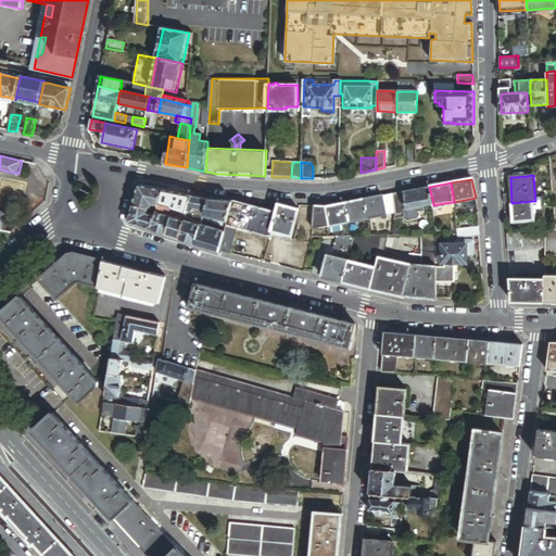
[(139,186),(134,205),(149,210),(151,210),(152,204),(155,205),(158,206),(159,204),(162,190),(139,186)]
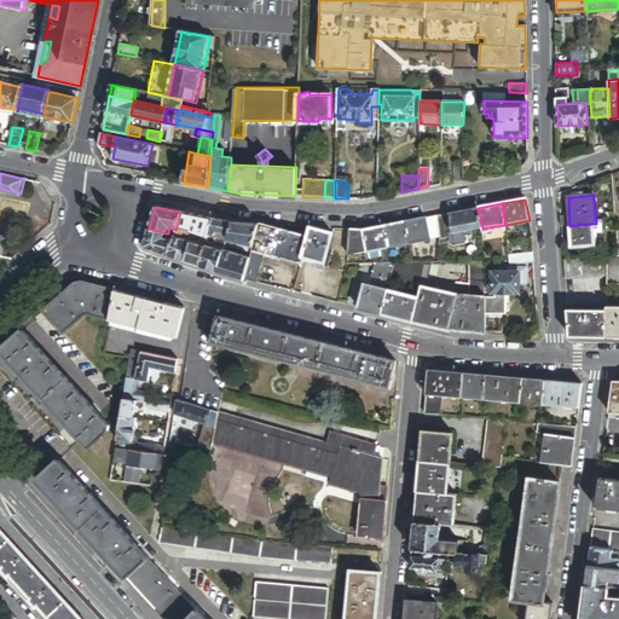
[(482,227),(478,208),(449,214),(452,232),(467,230),(472,230),(482,227)]
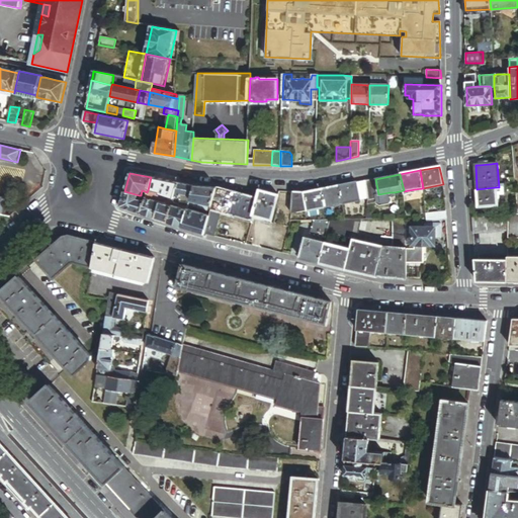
[(162,180),(151,177),(148,190),(159,193),(159,194),(174,199),(174,196),(178,183),(165,180),(162,180)]
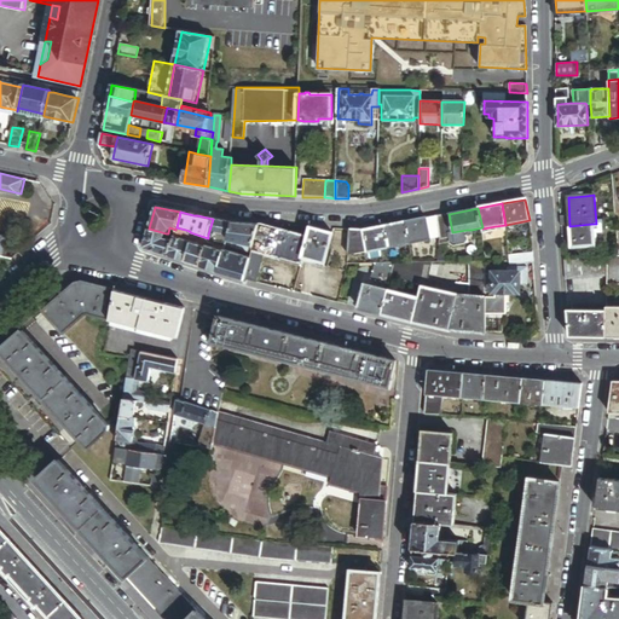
[(438,217),(439,237),(439,242),(453,239),(453,238),(452,232),(449,214),(438,217)]
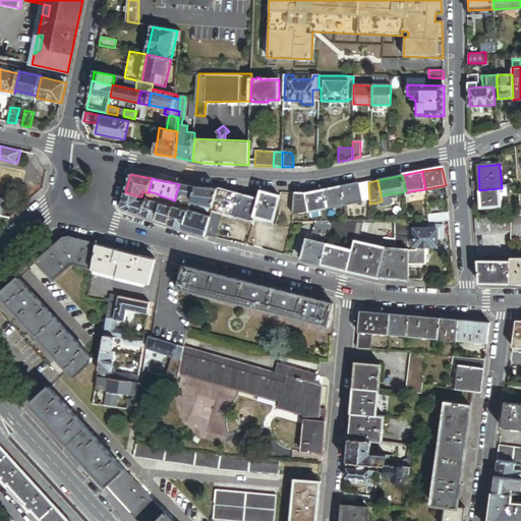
[(368,182),(358,184),(361,201),(369,199),(368,182)]
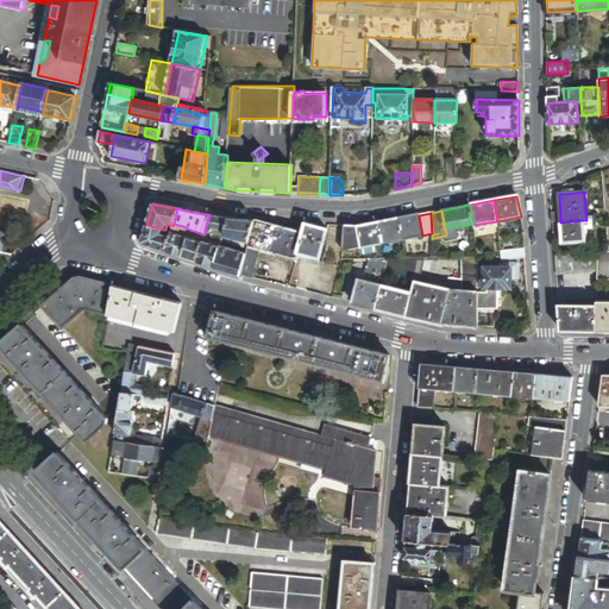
[(209,215),(205,231),(211,233),(212,228),(221,231),(220,236),(224,236),(228,219),(209,215)]
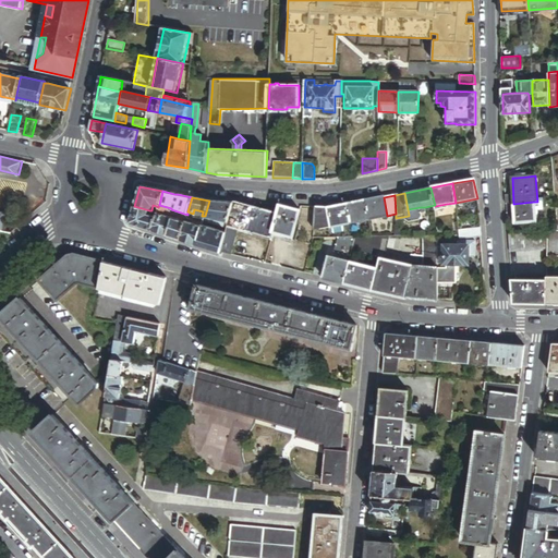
[(384,197),(365,201),(368,219),(387,216),(384,197)]
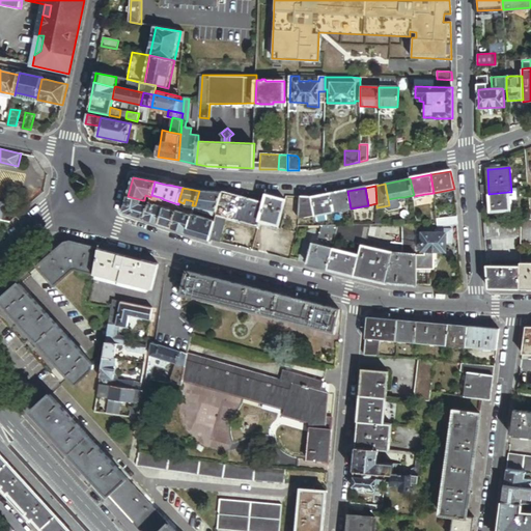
[(201,191),(199,191),(195,205),(218,211),(222,192),(201,191)]
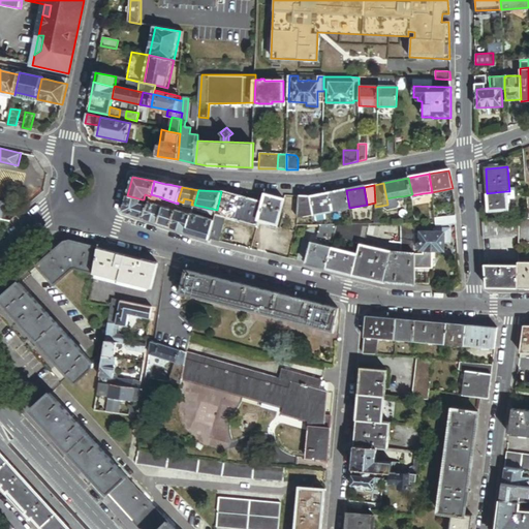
[(349,208),(346,190),(329,194),(332,211),(349,208)]
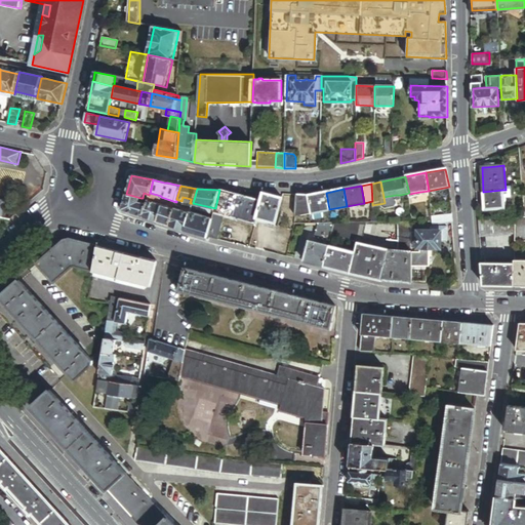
[(220,190),(219,190),(215,208),(214,211),(256,223),(261,202),(220,190)]
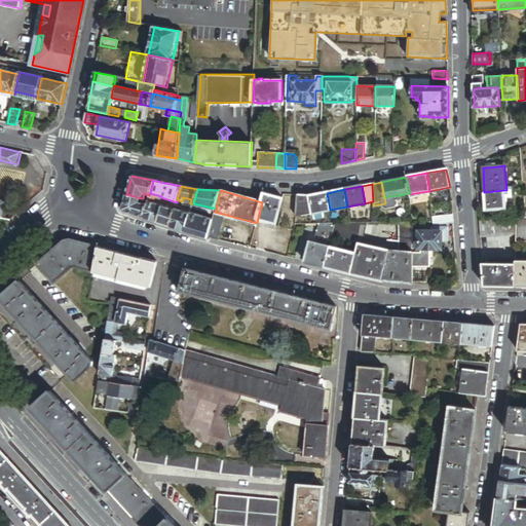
[(503,190),(484,192),(486,210),(505,209),(503,190)]
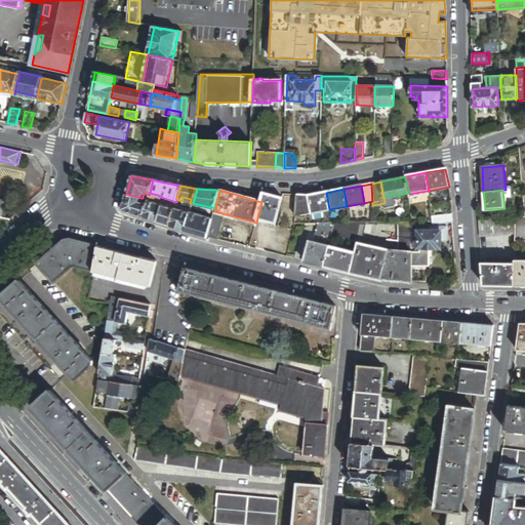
[(282,198),(264,193),(261,202),(256,223),(275,228),(282,198)]
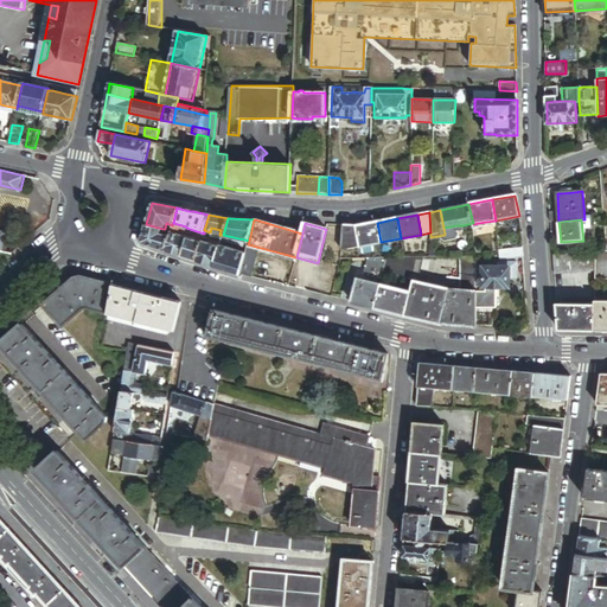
[(381,242),(377,223),(357,227),(360,247),(381,242)]
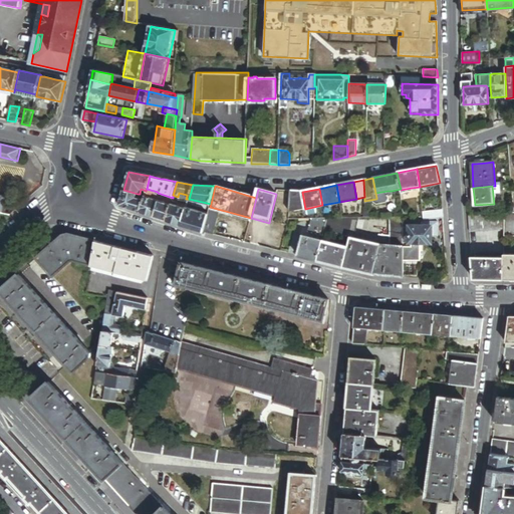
[(138,194),(123,190),(118,206),(140,212),(145,197),(145,196),(143,195),(142,195),(141,200),(136,199),(138,194)]
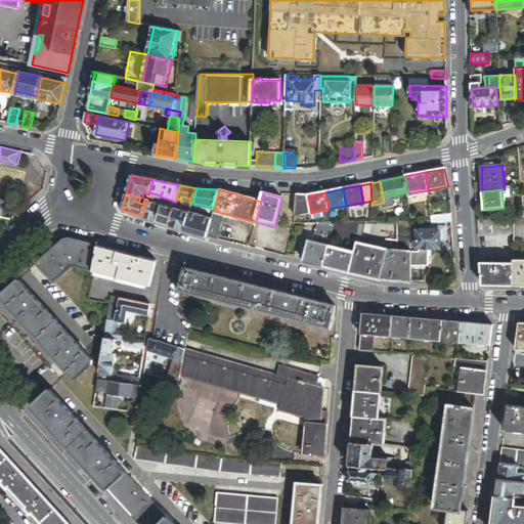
[(308,195),(296,194),(295,216),(311,213),(308,195)]
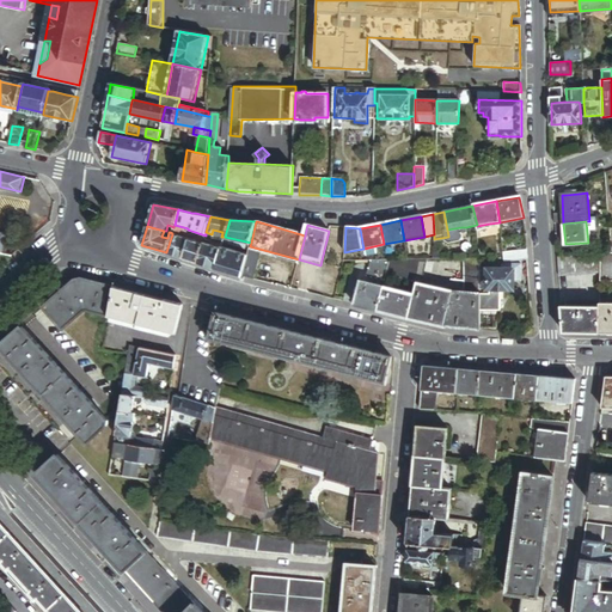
[(463,234),(461,227),(447,230),(448,236),(448,237),(450,244),(464,242),(463,234)]
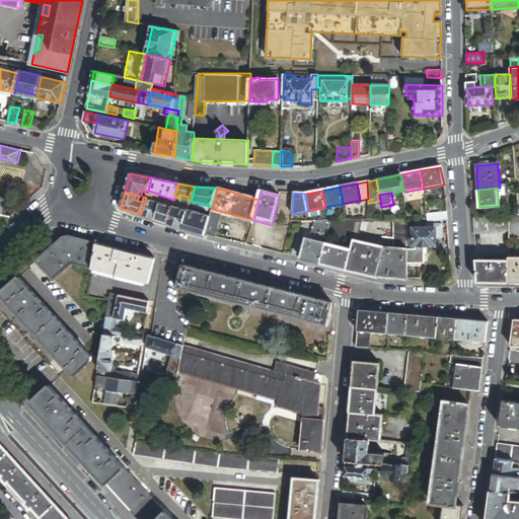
[(158,196),(156,202),(166,206),(168,199),(158,196)]
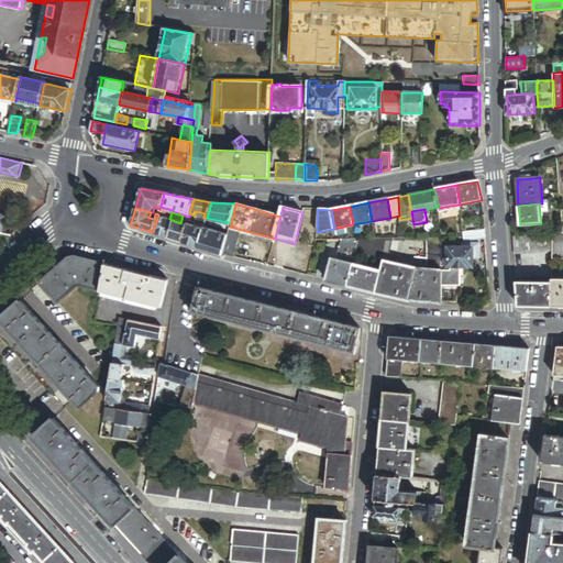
[(195,216),(189,213),(189,217),(189,218),(188,221),(205,225),(205,224),(207,218),(203,218),(195,216)]
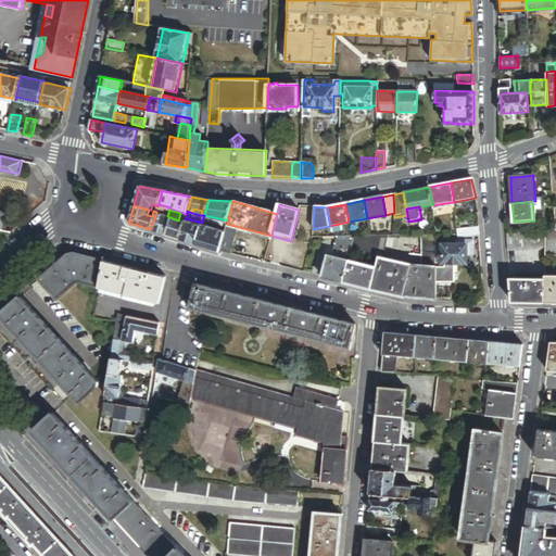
[(0,229),(3,230),(3,228),(13,230),(17,226),(16,226),(5,224),(4,225),(1,224),(3,215),(0,214),(0,229)]
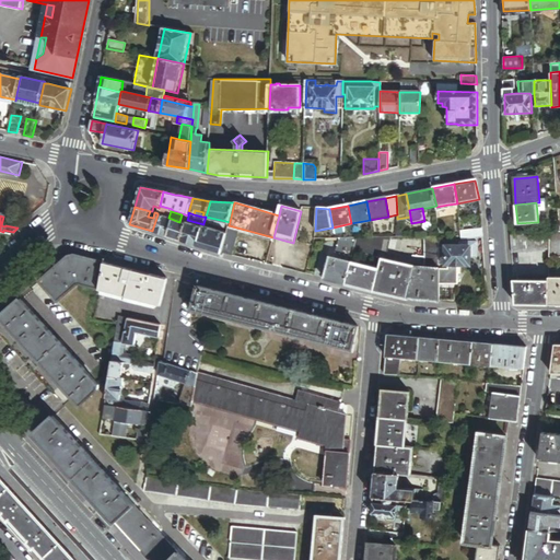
[(230,222),(206,217),(203,223),(228,230),(229,225),(230,222)]
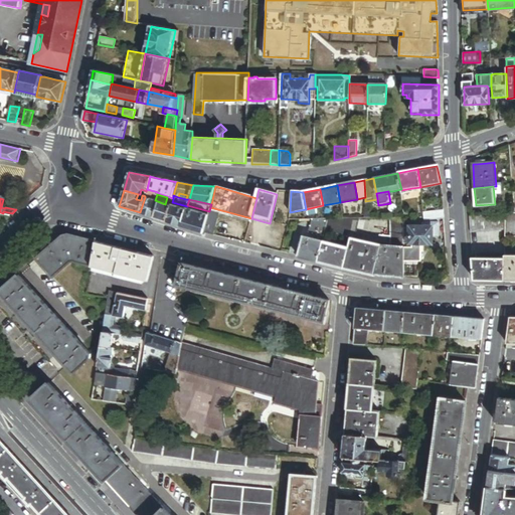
[(172,202),(166,221),(181,226),(187,206),(172,202)]
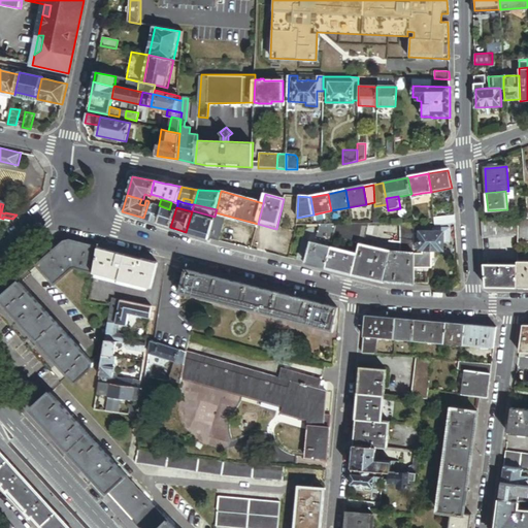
[(257,228),(258,224),(216,212),(215,217),(225,219),(225,220),(257,228)]
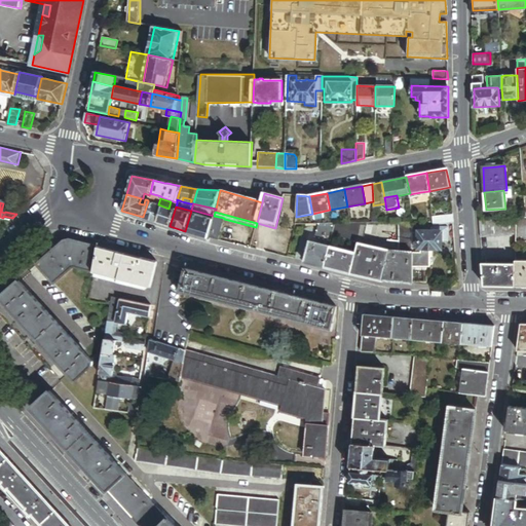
[(453,223),(452,215),(431,217),(433,225),(453,223)]
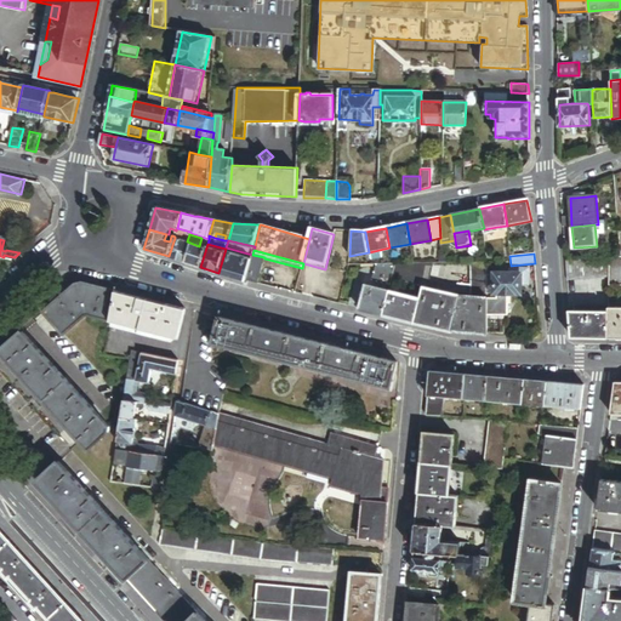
[(246,280),(257,284),(265,258),(265,257),(252,255),(251,260),(246,280)]
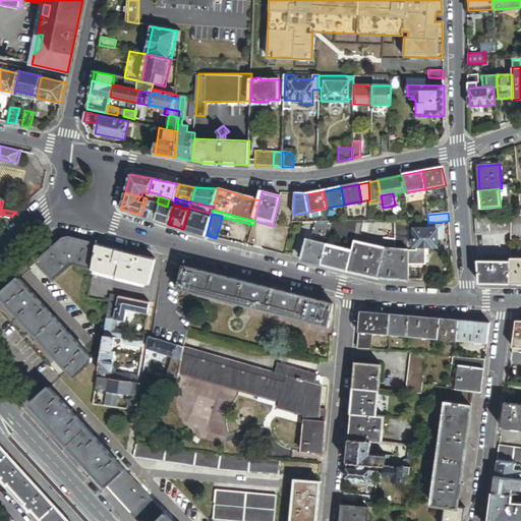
[(520,215),(511,216),(511,232),(511,239),(520,239),(520,215)]
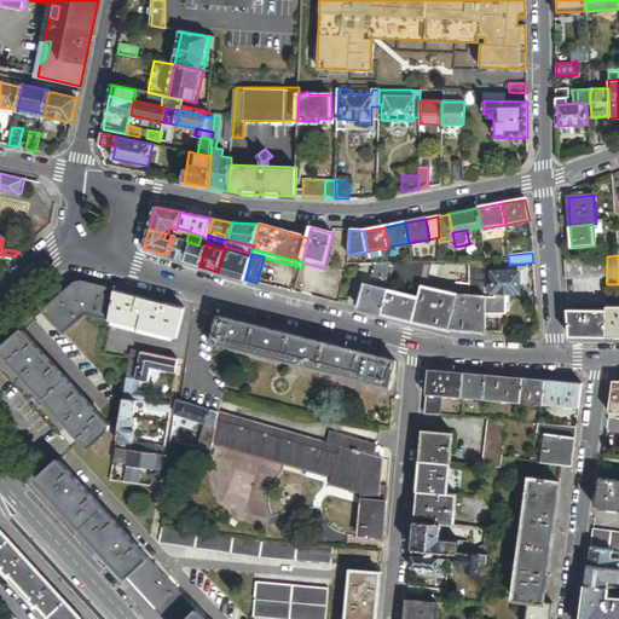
[(590,258),(580,259),(583,277),(591,277),(590,258)]
